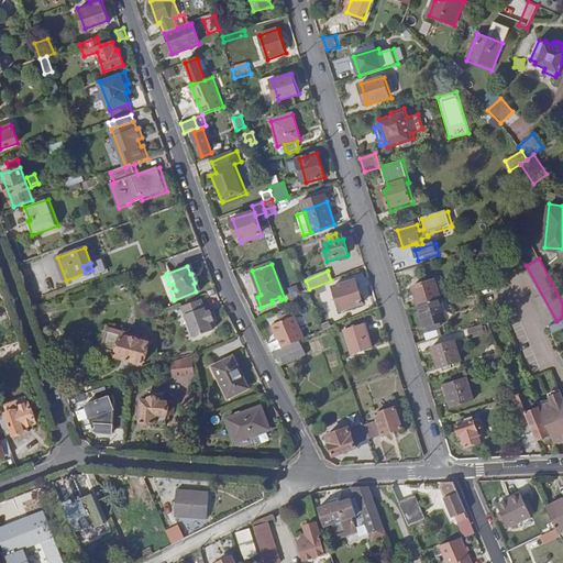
[(414,287),(420,307),(441,300),(434,280),(414,287)]
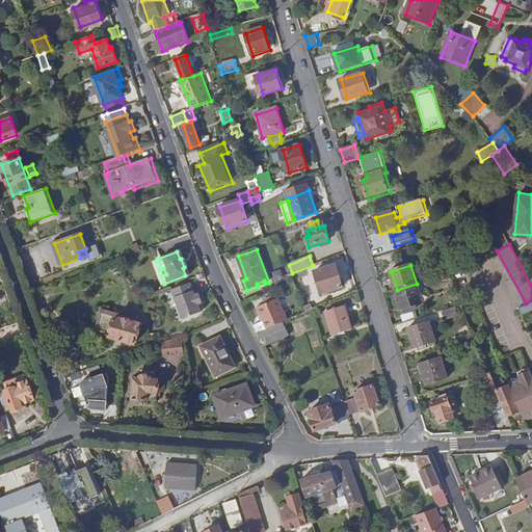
[(337,266),(316,272),(322,295),(343,289),(337,266)]
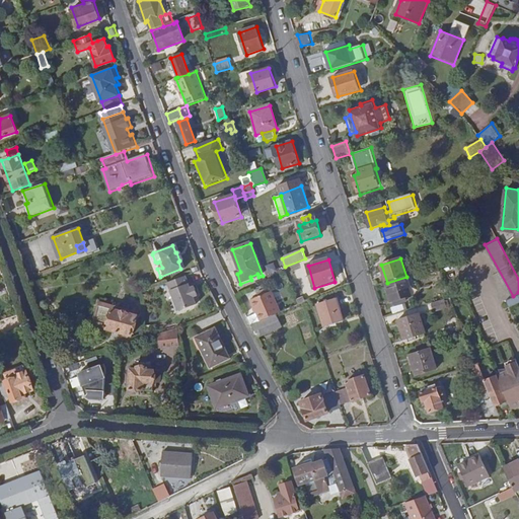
[(186,276),(168,283),(178,310),(196,304),(193,296),(197,295),(194,286),(191,288),(189,289),(187,285),(189,284),(186,276)]
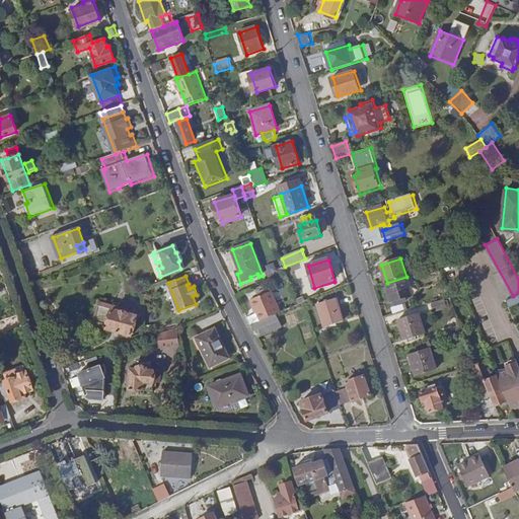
[(406,277),(387,283),(392,301),(399,299),(406,297),(412,295),(406,277)]
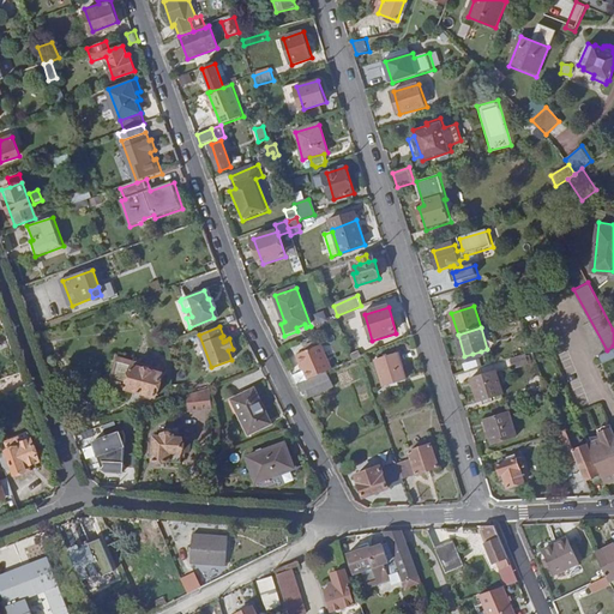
[(304,369),(292,375),(296,385),(332,369),(321,345),(298,355),(304,369)]
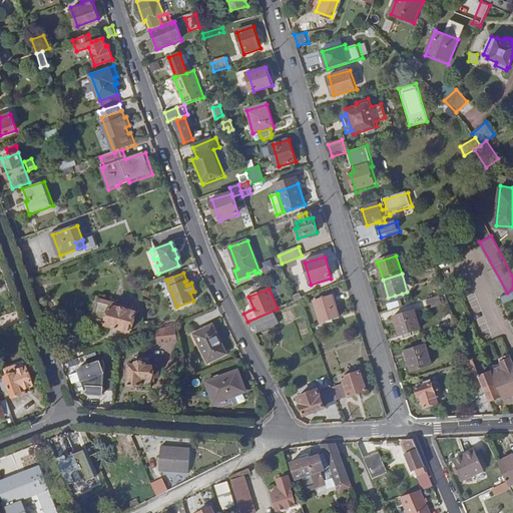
[(512,289),(507,293),(500,297),(502,303),(512,297),(512,289)]
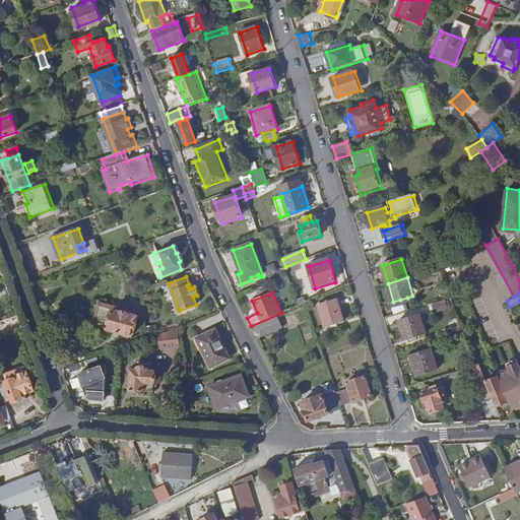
[(290,310),(301,305),(298,298),(287,301),(290,310)]
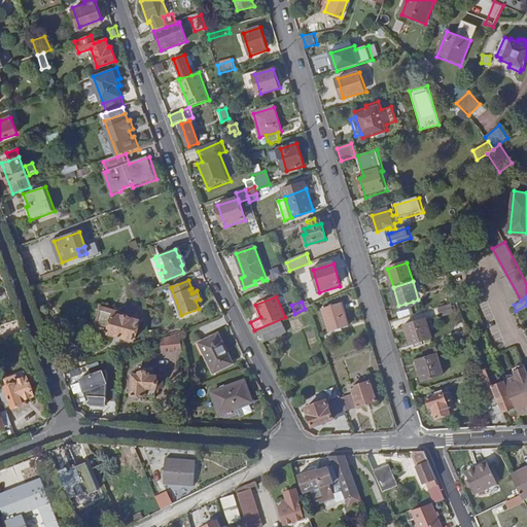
[(323,310),(330,332),(349,327),(342,304),(323,310)]
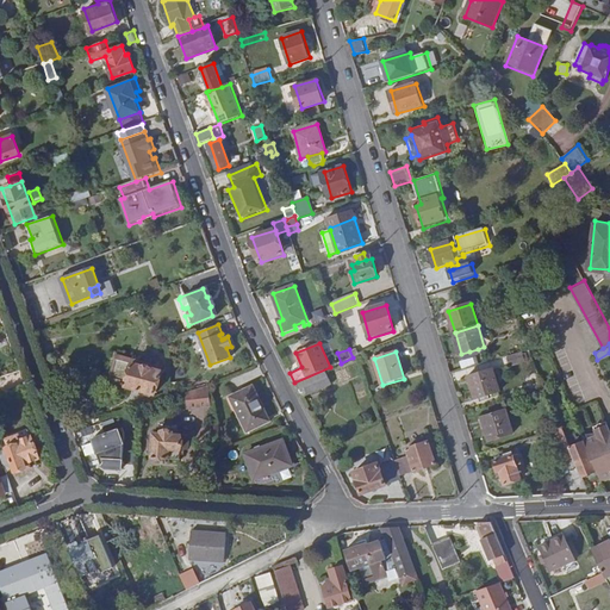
[(534,360),(530,352),(522,353),(526,362),(534,360)]
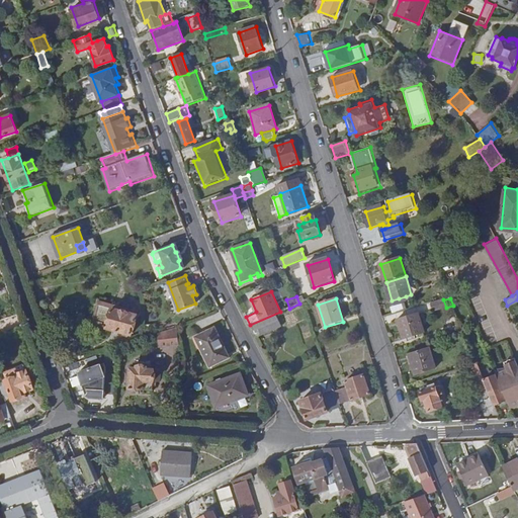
[(446,308),(443,299),(430,304),(432,312),(446,308)]
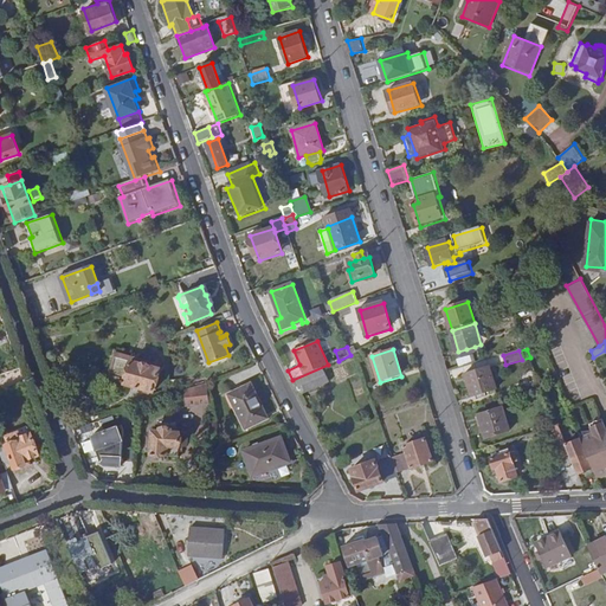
[(161,365),(117,353),(110,380),(154,392),(161,365)]
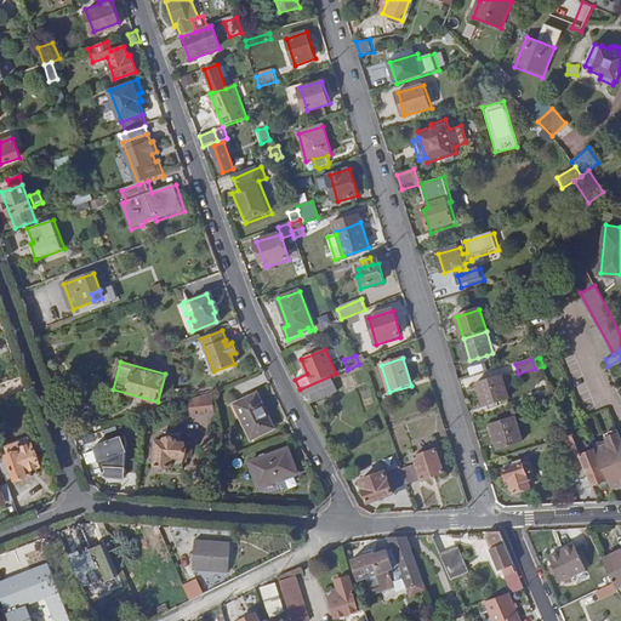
[(336,374),(300,389),(307,403),(349,387),(343,371),(336,374)]
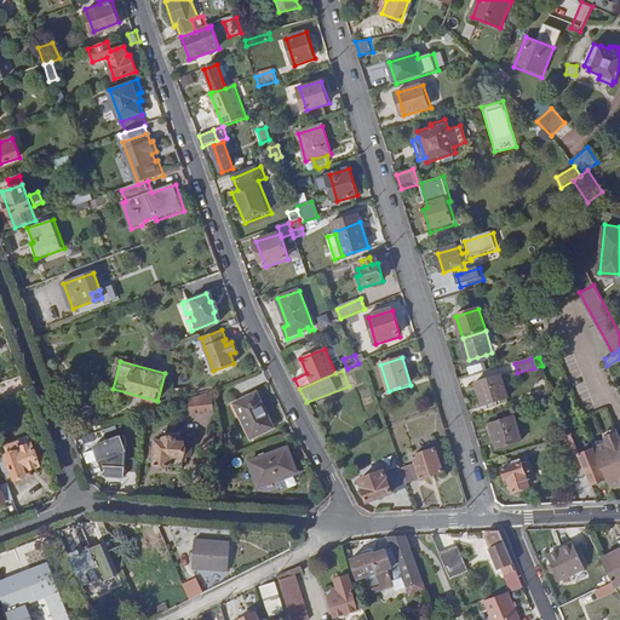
[(500,374),(476,382),(483,407),(509,400),(500,374)]
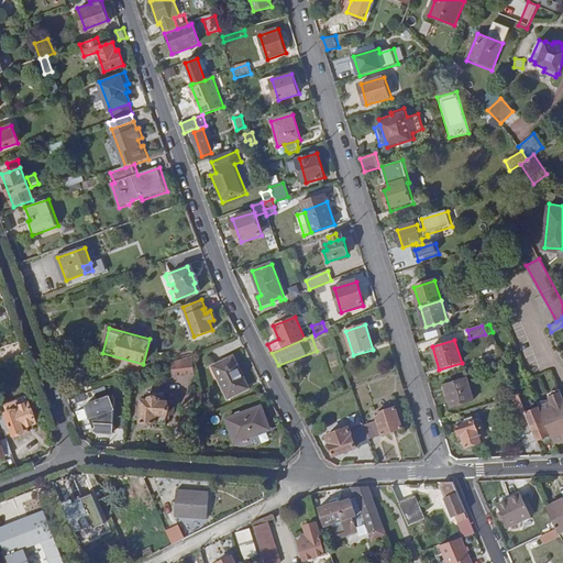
[(194,353),(173,361),(174,375),(196,373),(194,353)]
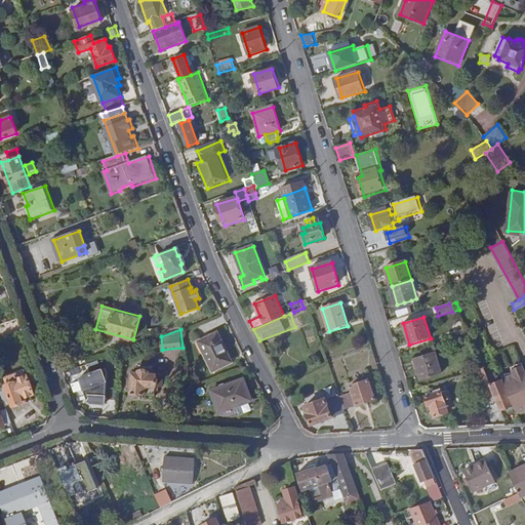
[(210,371),(228,363),(221,349),(225,347),(216,331),(196,341),(210,371)]
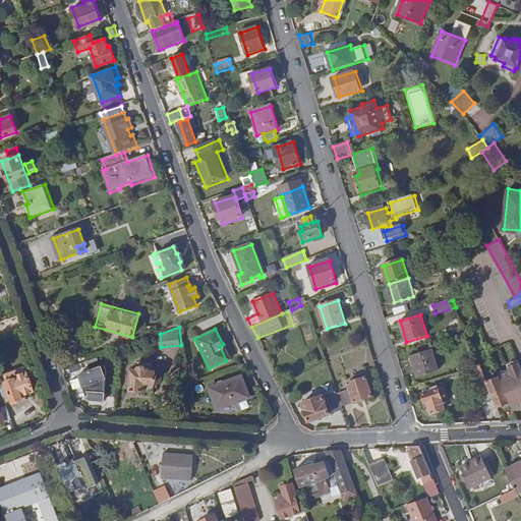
[(220,346),(226,360),(230,358),(223,344),(220,346)]
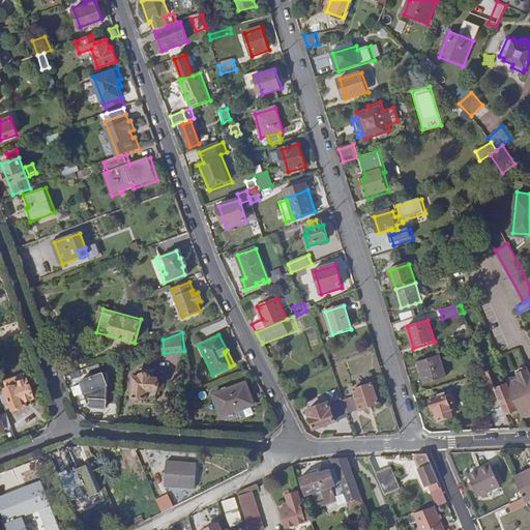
[(440,356),(419,362),(425,383),(447,376),(440,356)]
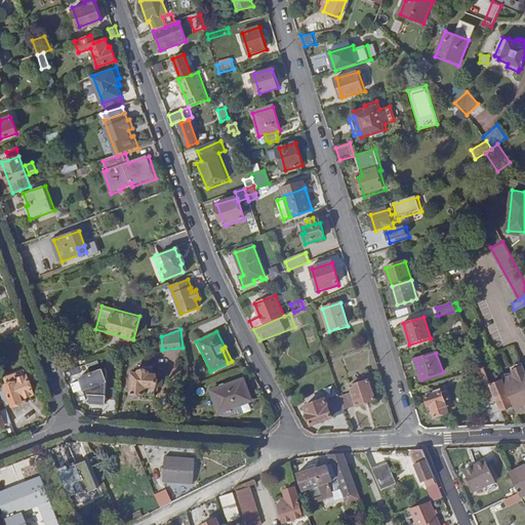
[(101,369),(78,377),(87,403),(90,405),(104,405),(106,382),(101,369)]
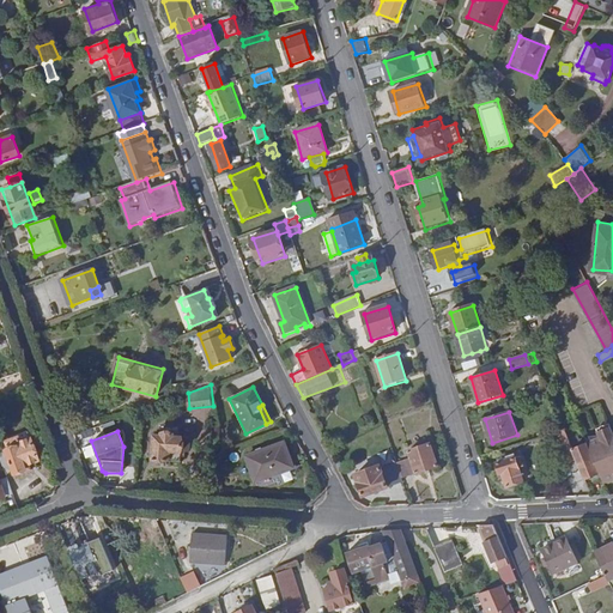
[(564,431),(556,434),(566,462),(576,459),(572,450),(564,431)]
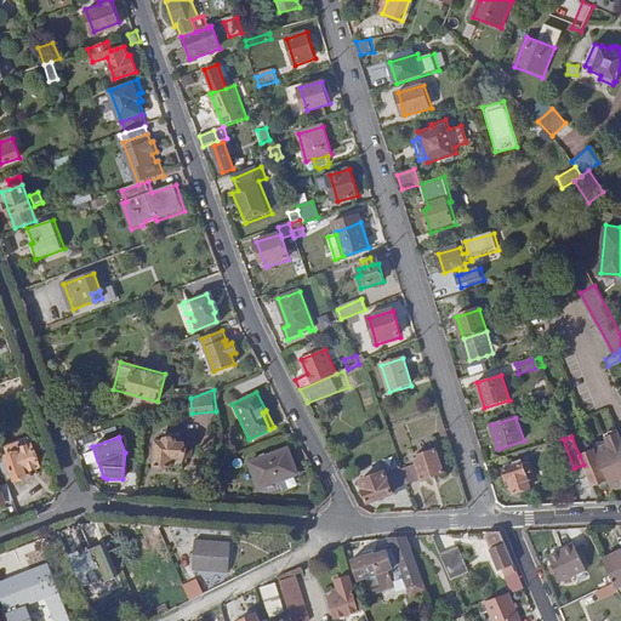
[(158,442),(157,465),(183,468),(184,459),(189,459),(191,444),(176,443),(177,439),(166,438),(166,442),(158,442)]
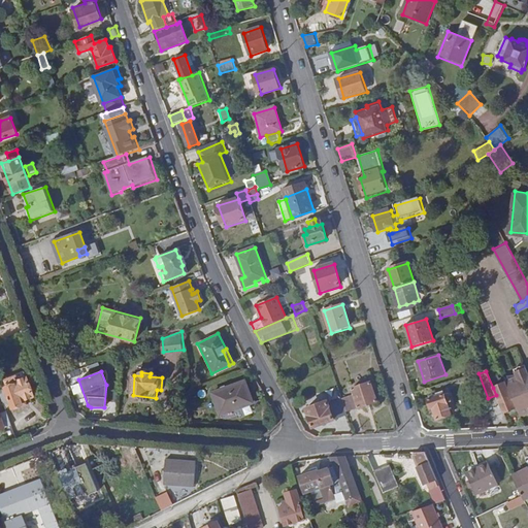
[(508,383),(506,383),(517,408),(520,416),(525,419),(523,415),(527,413),(527,373),(527,372),(517,376),(519,383),(513,386),(510,384),(508,383)]
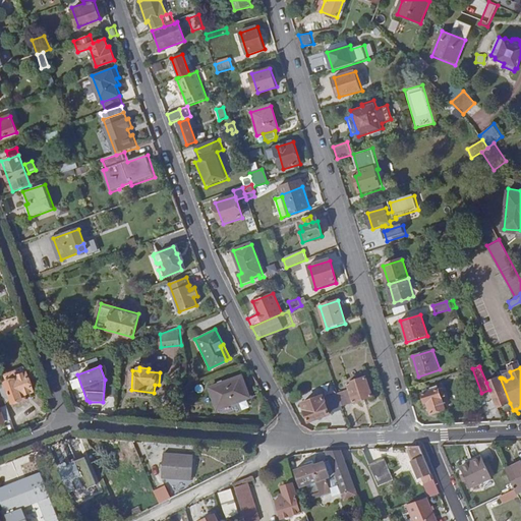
[(9,382),(6,383),(13,402),(22,399),(21,395),(34,390),(26,371),(17,374),(16,370),(6,373),(9,382)]
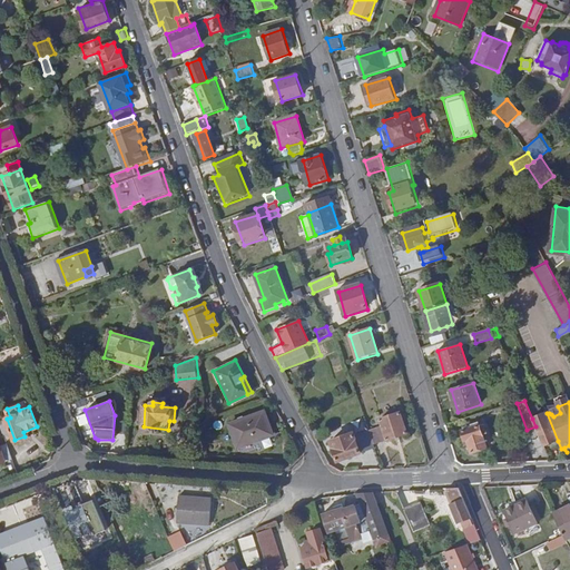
[(264,411),(229,423),(238,448),(272,435),(264,411)]
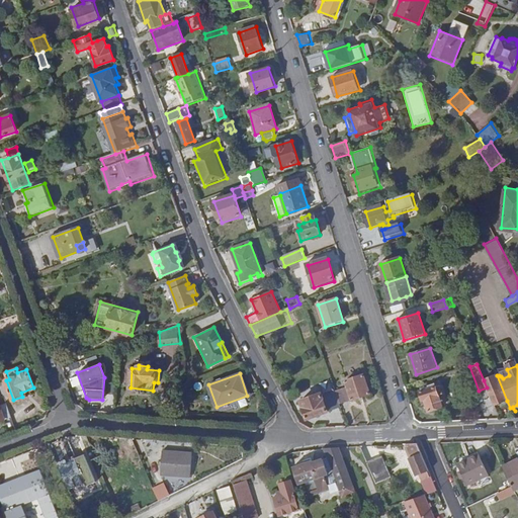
[(497,375),(497,374),(484,380),(487,387),(494,406),(507,401),(497,375)]
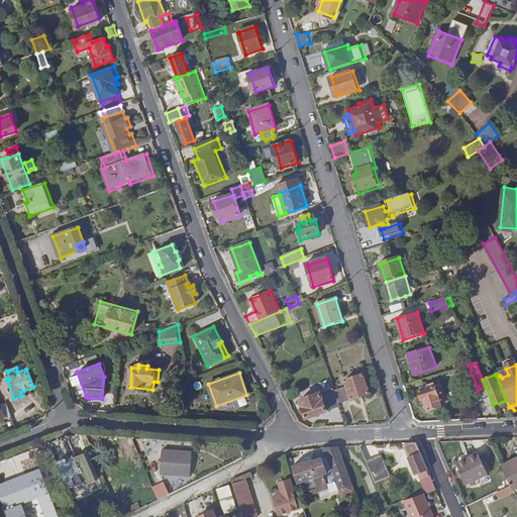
[(364,376),(333,386),(339,405),(371,395),(364,376)]
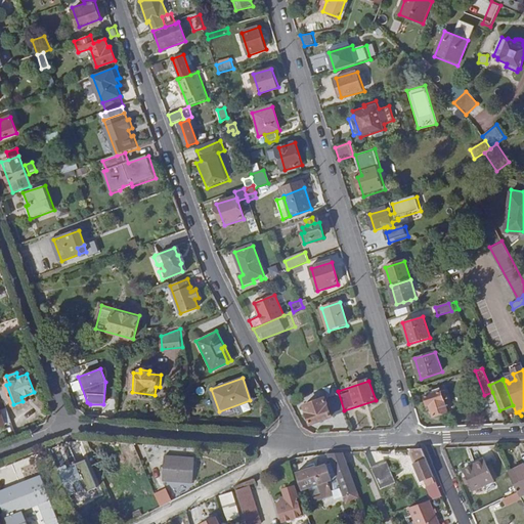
[(6,385),(0,387),(0,390),(6,407),(13,404),(6,385)]
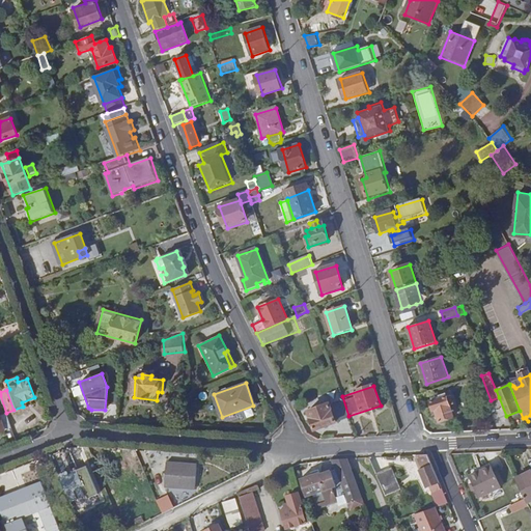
[(440,422),(453,418),(447,396),(430,401),(434,411),(436,411),(440,422)]
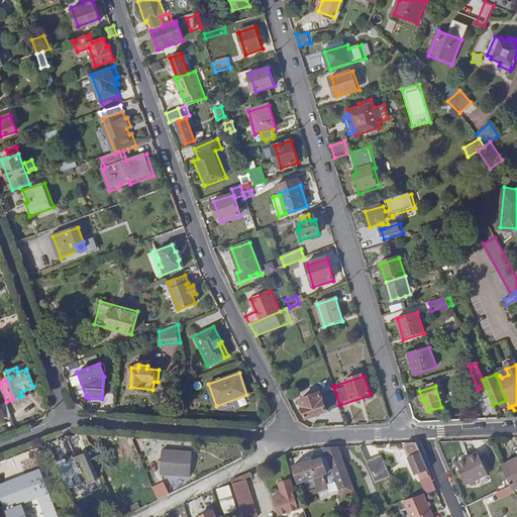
[(321,393),(300,401),(307,419),(328,412),(321,393)]
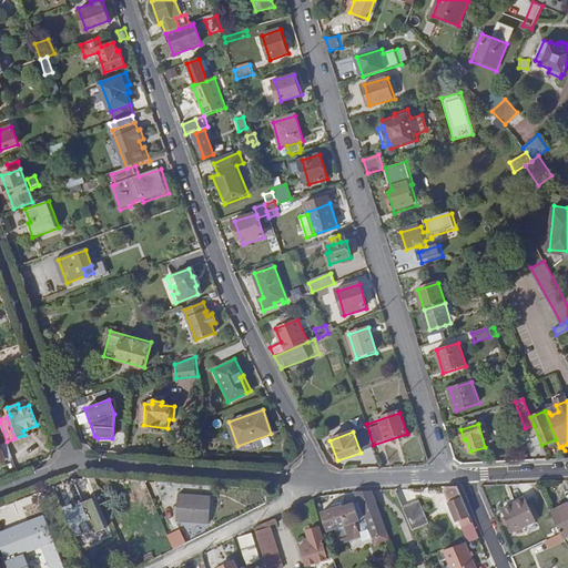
[(0,462),(12,458),(7,443),(0,445),(0,462)]
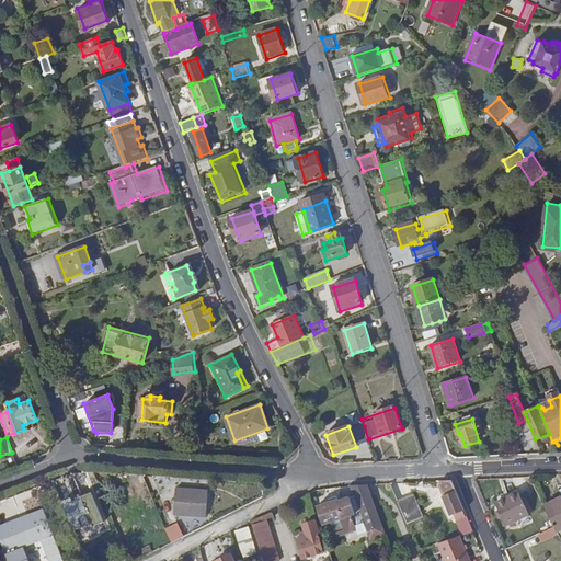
[(525,477),(513,478),(518,490),(522,496),(533,491),(525,477)]
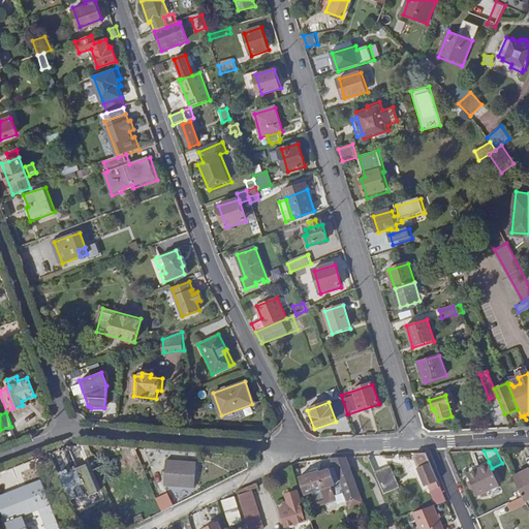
[(427,453),(415,454),(421,466),(418,468),(426,486),(430,484),(432,488),(440,485),(427,453)]
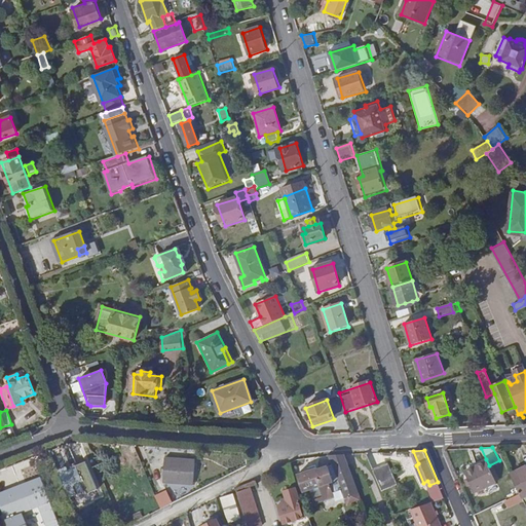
[(344,454),(330,455),(333,465),(318,471),(317,468),(310,471),(297,475),(303,493),(309,491),(313,503),(333,497),(342,494),(344,500),(346,505),(362,501),(344,454)]
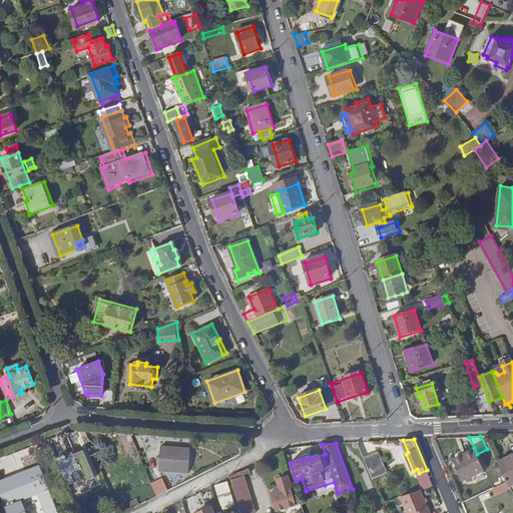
[(189,449),(160,447),(158,472),(188,473),(189,449)]
